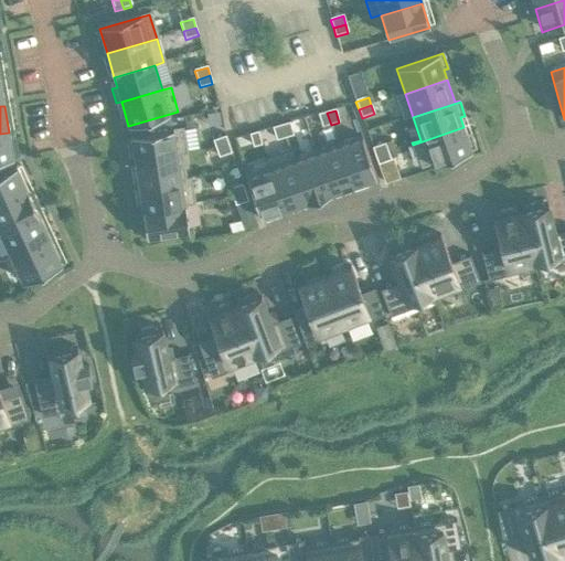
[(318,115),(322,128),(331,125),(327,113),(318,115)]
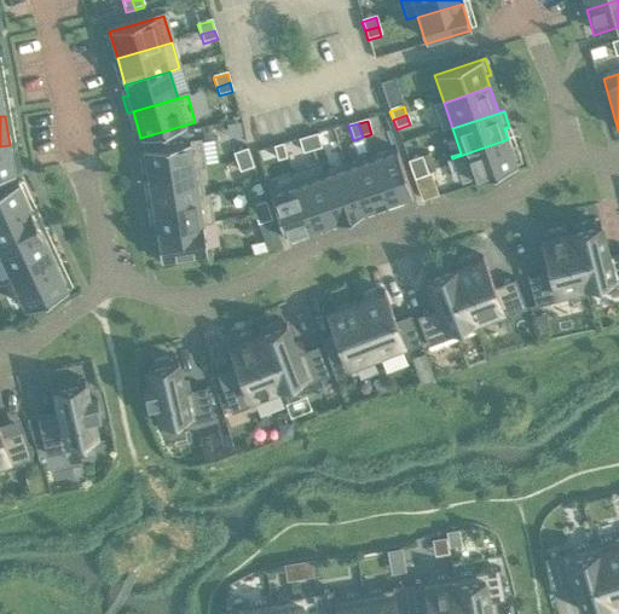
[(322,149),(317,135),(308,138),(312,152),(322,149)]
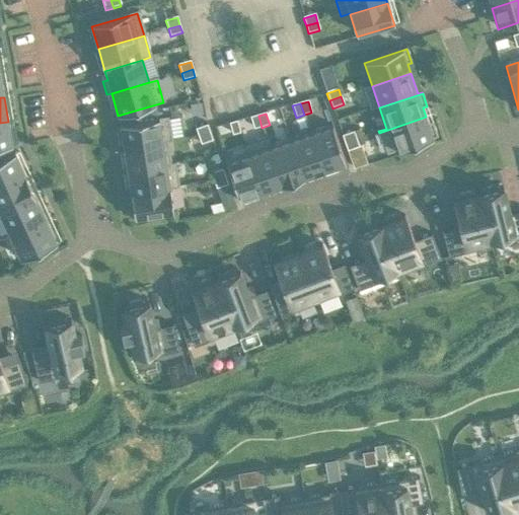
[(250,118),(253,130),(262,128),(258,116),(250,118)]
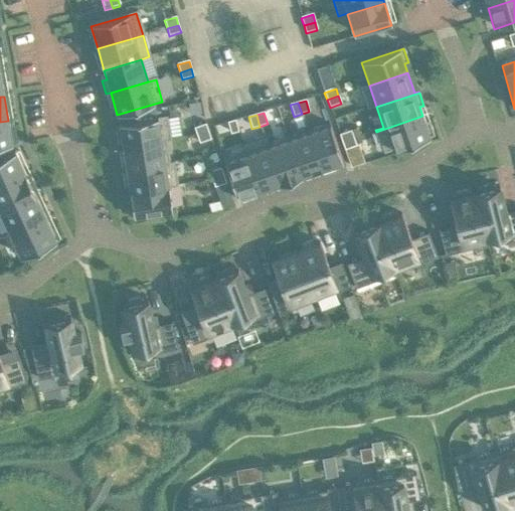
[(422,116),(376,132),(383,154),(403,147),(404,152),(421,146),(419,142),(435,137),(430,122),(424,124),(422,116)]
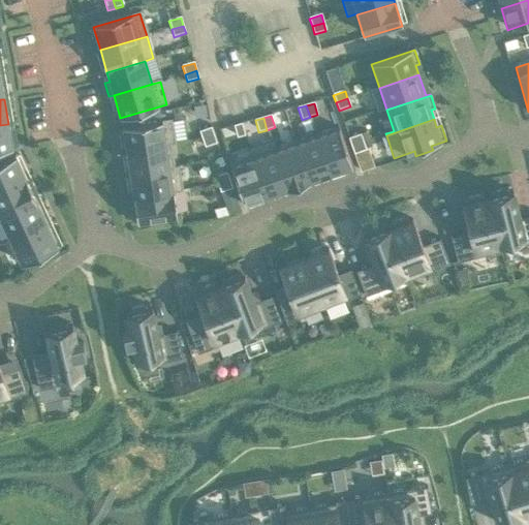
[(170,120),(123,128),(127,152),(170,146),(175,145),(170,120)]
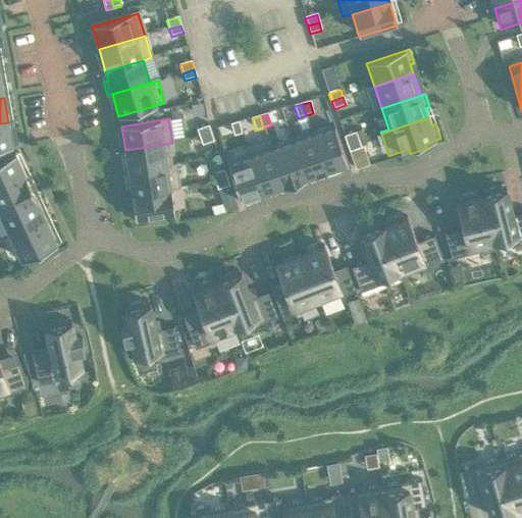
[(0,149),(12,148),(8,122),(0,123),(0,149)]
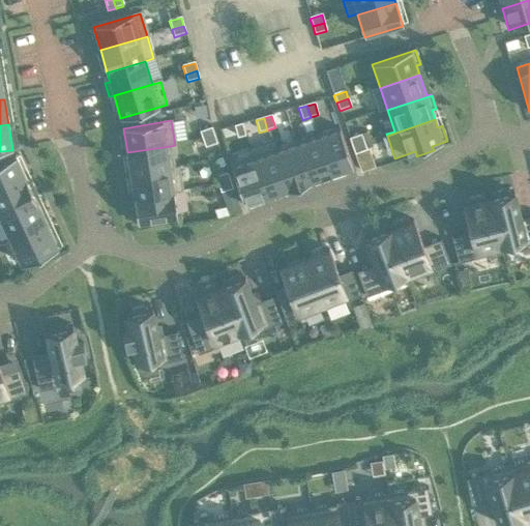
[(242,124),(234,127),(238,139),(245,137),(242,124)]
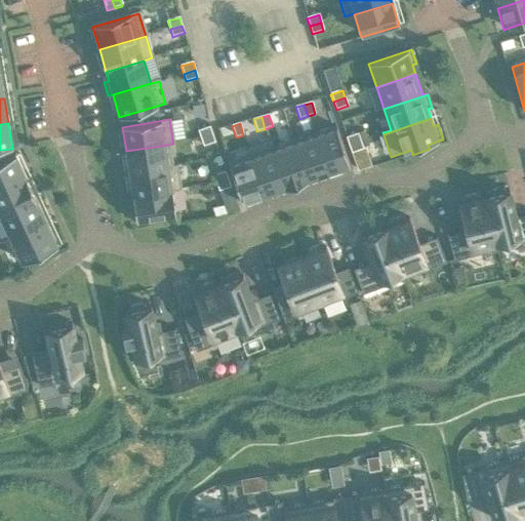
[(212,135),(209,127),(198,131),(201,139),(212,135)]
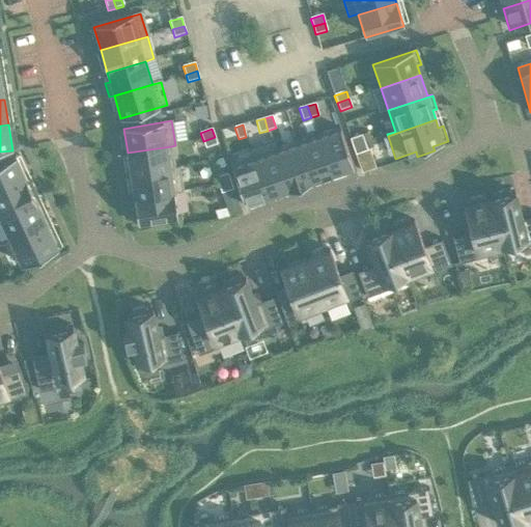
[(339,130),(317,137),(331,176),(354,169),(339,130)]
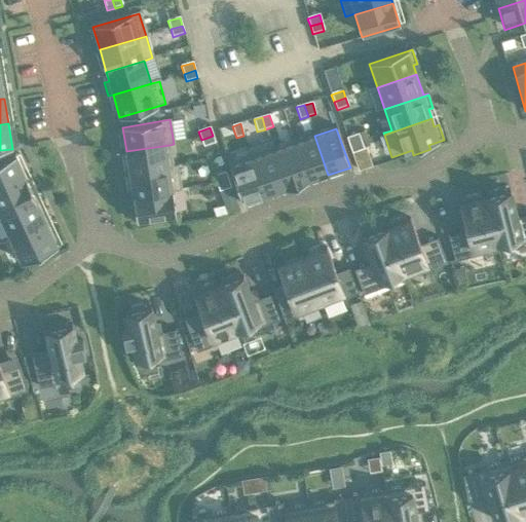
[(359,135),(346,139),(349,146),(361,142),(359,135)]
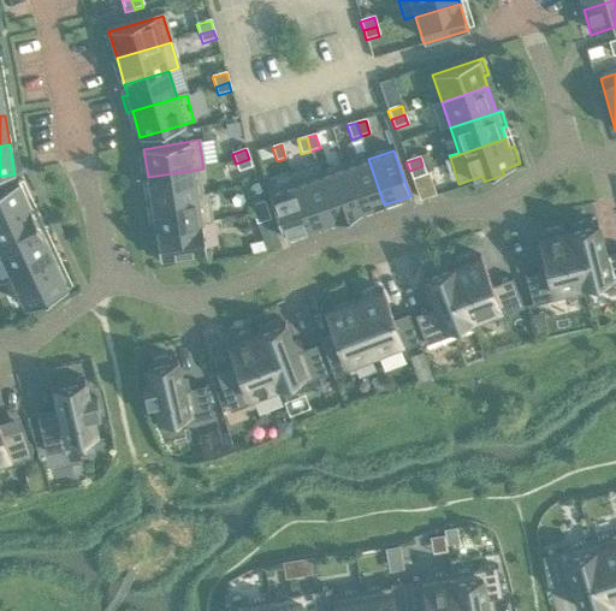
[(253,167),(249,159),(236,164),(238,172),(253,167)]
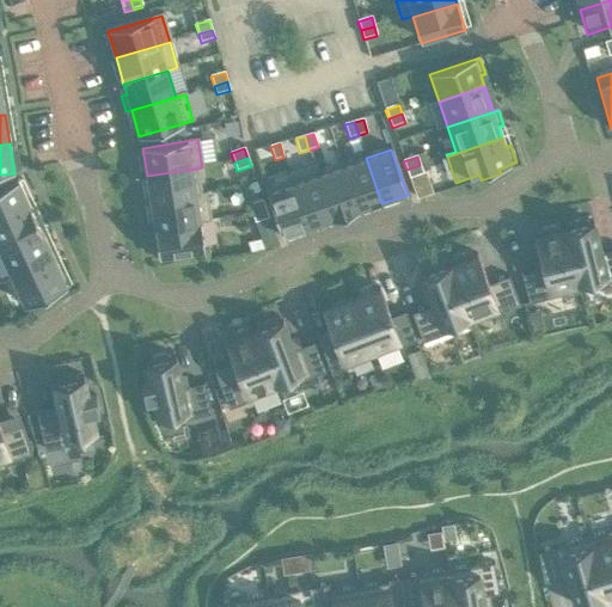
[(342,166),(357,213),(360,218),(361,218),(359,212),(381,203),(366,158),(342,166)]
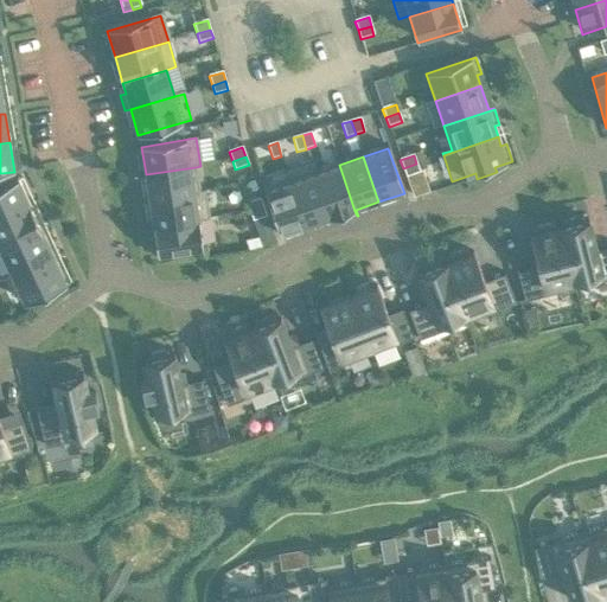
[(407,178),(420,173),(416,164),(403,168),(407,178)]
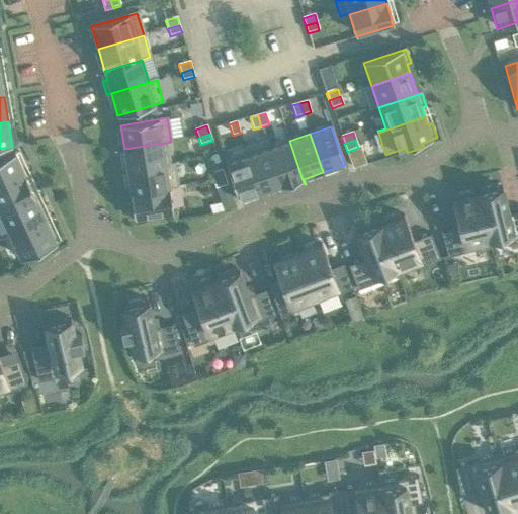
[(247,152),(248,155),(261,194),(282,187),(268,148),(266,141),(245,148),(247,152)]
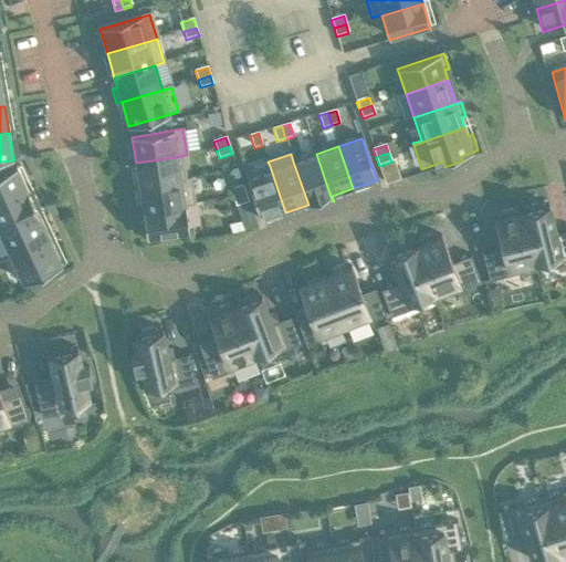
[(293,162),(308,205),(317,201),(318,206),(333,201),(331,197),(316,154),(293,162)]
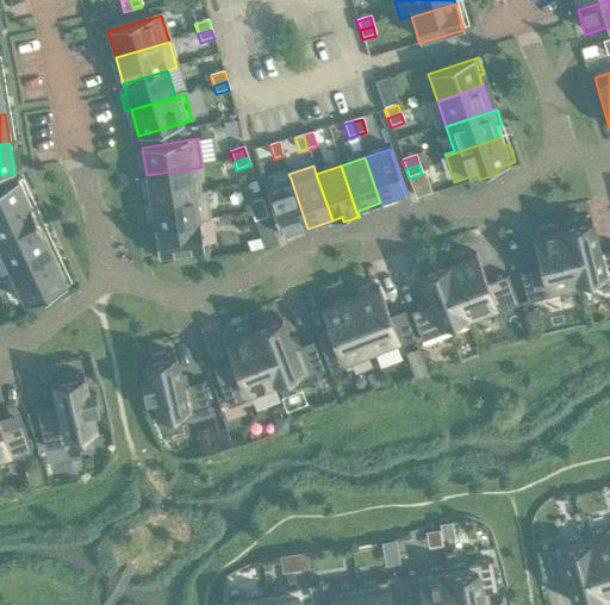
[(147,175),(150,203),(200,194),(197,168),(147,175)]
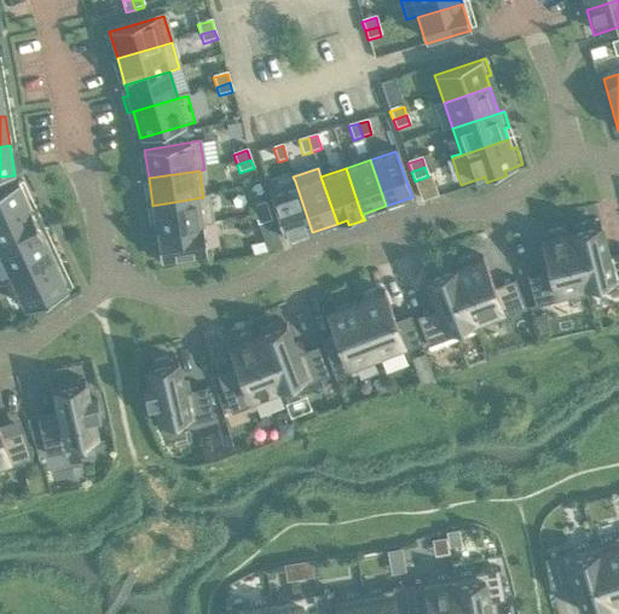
[(268,191),(287,241),(312,232),(296,185),(295,181),(268,191)]
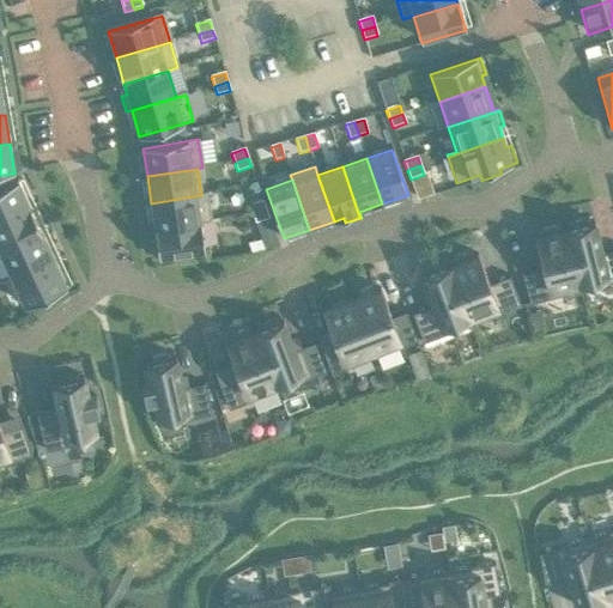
[(0,223),(30,210),(18,182),(7,187),(5,182),(0,182),(0,223)]
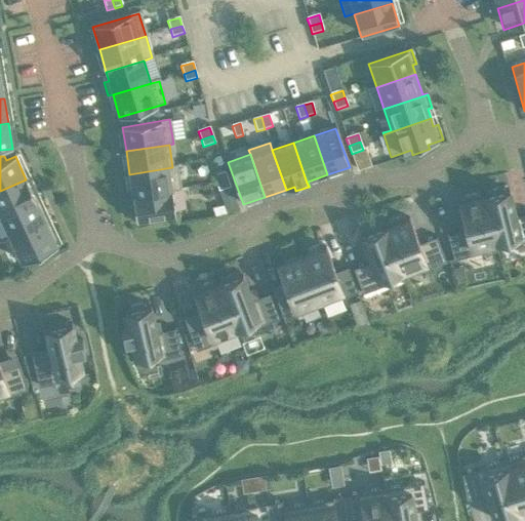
[(172,167),(129,174),(133,197),(171,192),(180,190),(177,167),(172,167)]
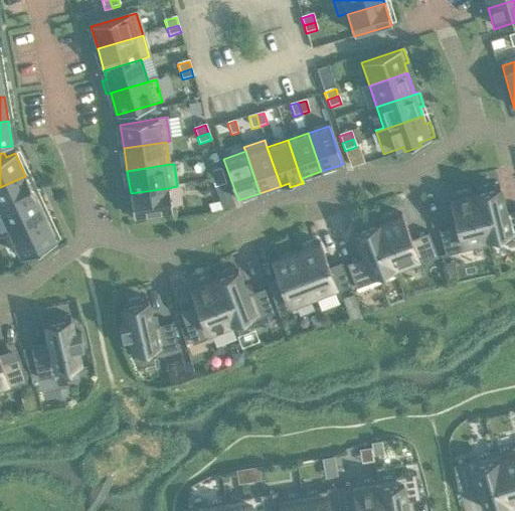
[(209,173),(212,180),(223,177),(221,169),(209,173)]
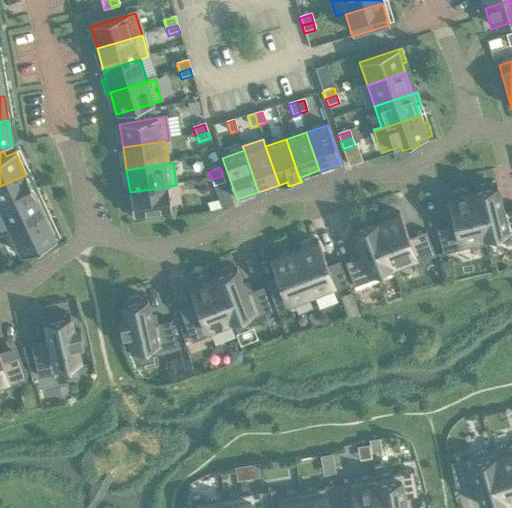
[(35,197),(25,175),(0,186),(0,212),(0,213),(35,197)]
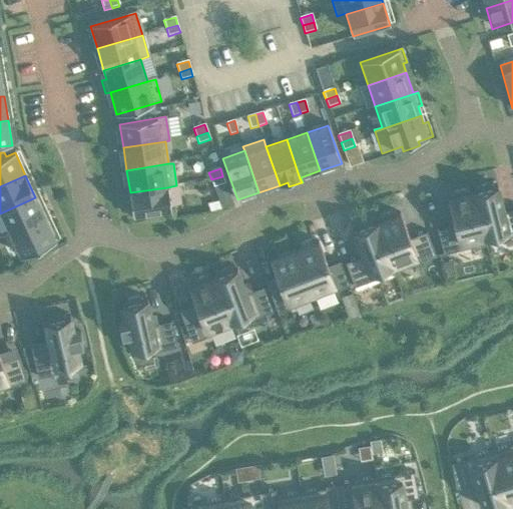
[(222,176),(211,179),(214,187),(225,183),(222,176)]
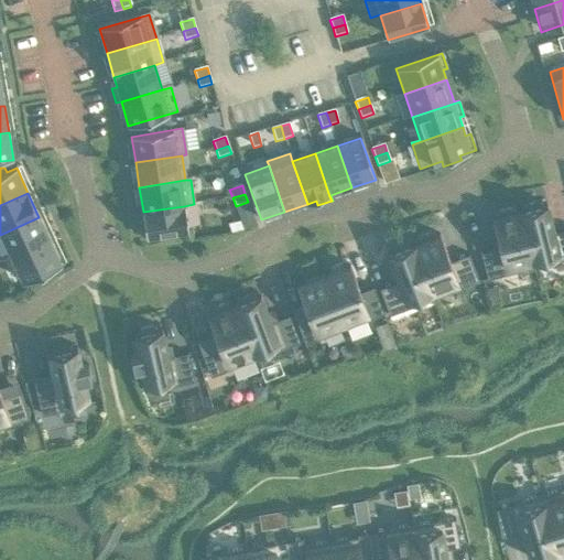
[(523,213),(520,214),(533,270),(563,261),(563,232),(554,235),(546,207),(542,208),(541,203),(522,207),(523,213)]
